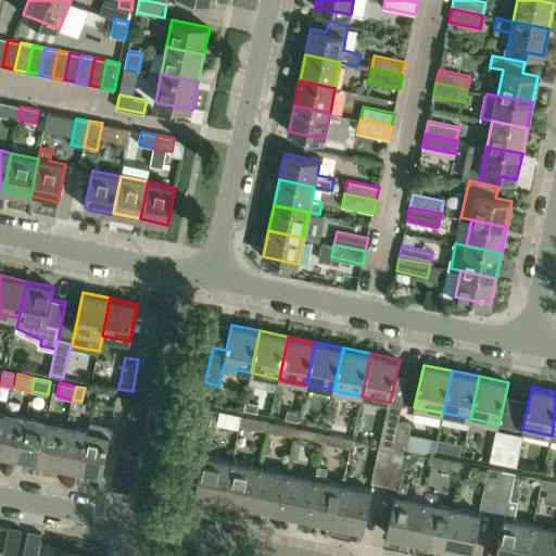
[(89,430),(80,470),(102,475),(108,449),(121,452),(130,397),(117,395),(110,434),(89,430)]
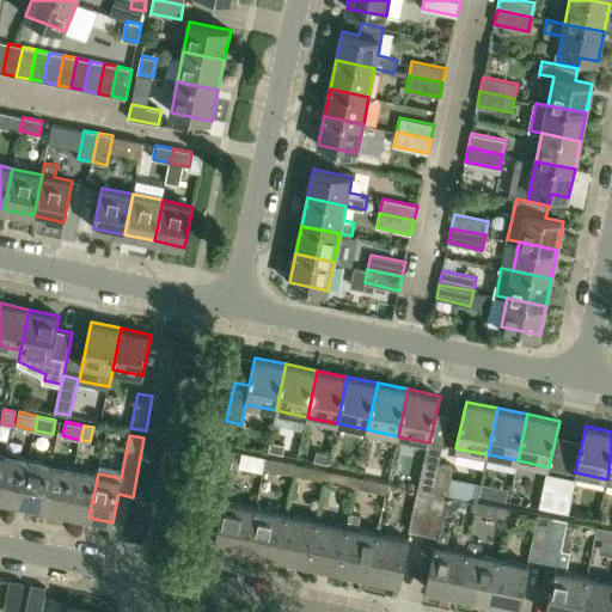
[(270,440),(268,451),(283,453),(285,442),(270,440)]
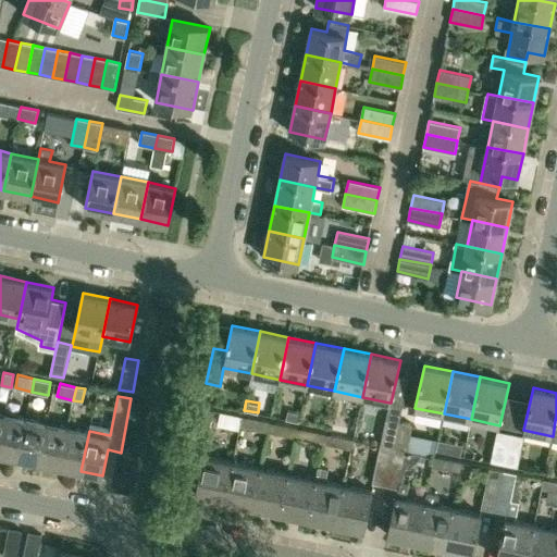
[(214,410),(200,407),(195,436),(208,440),(214,410)]
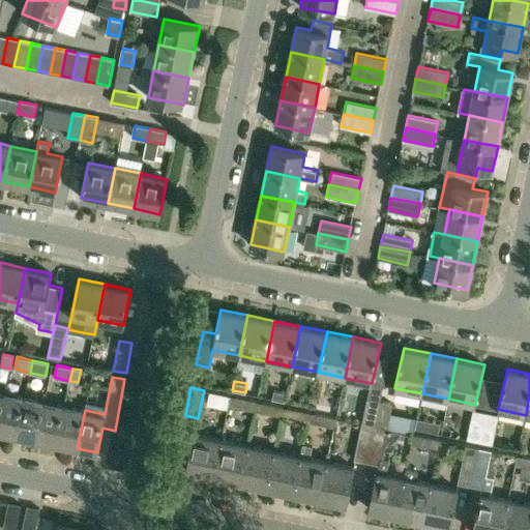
[(273,389),(271,399),(285,401),(287,391),(273,389)]
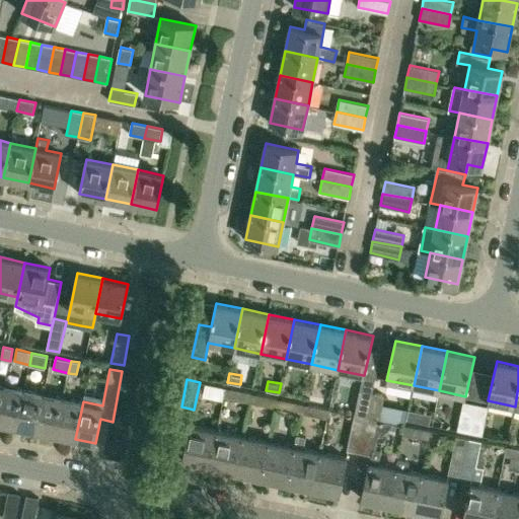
[(16,429),(24,389),(5,384),(0,408),(0,425),(3,426),(4,429),(14,431),(16,429)]
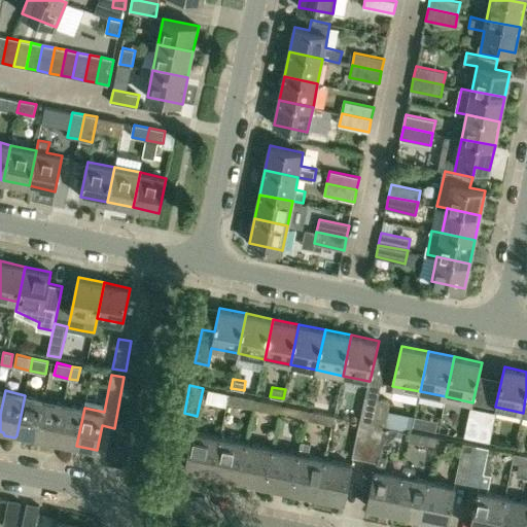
[(37,437),(44,399),(25,395),(16,435),(24,436),(24,434),(37,437)]
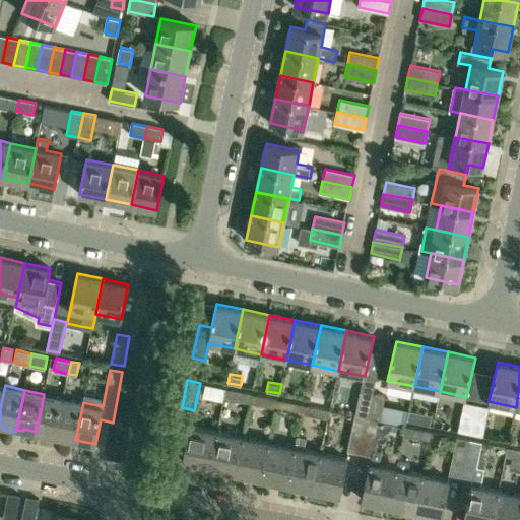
[(233,390),(231,399),(251,403),(253,394),(233,390)]
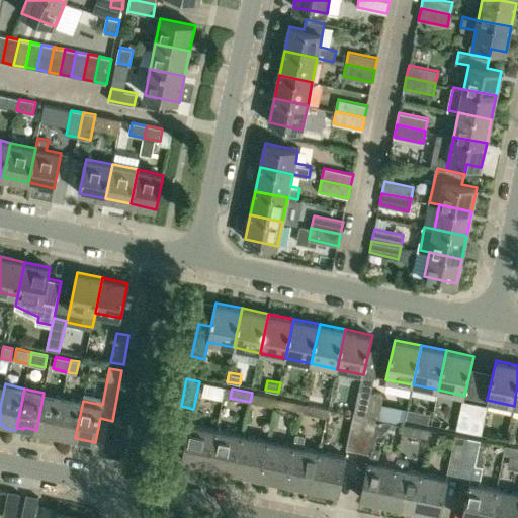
[(366,417),(371,392),(359,389),(353,414),(366,417)]
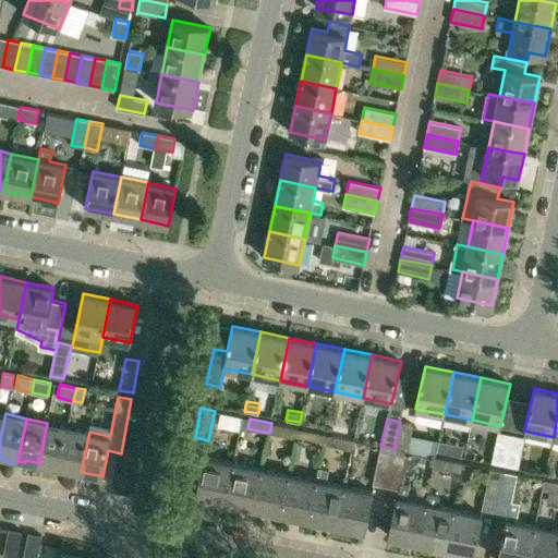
[(395,449),(408,451),(413,425),(400,422),(395,449)]
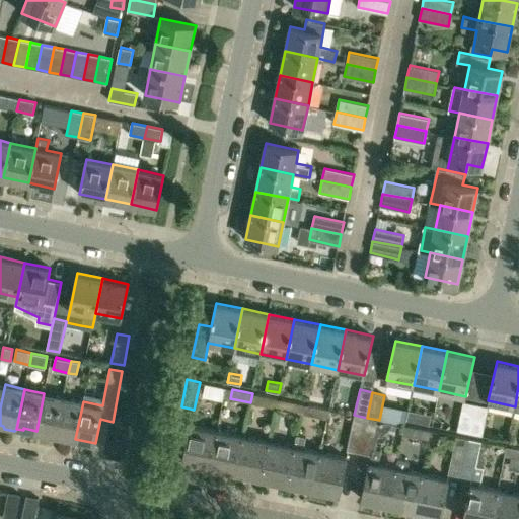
[(56,435),(63,397),(44,393),(36,431),(56,435)]
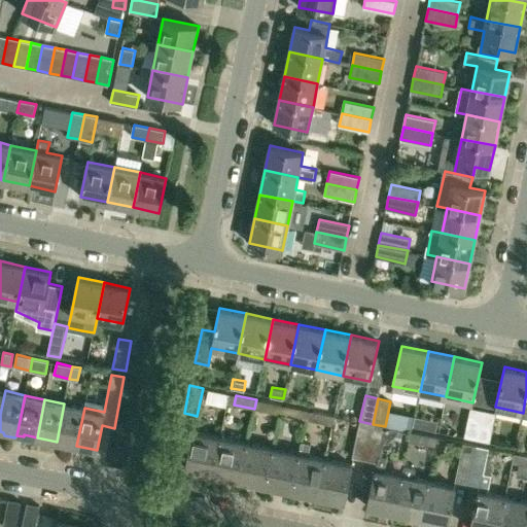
[(261,400),(260,410),(280,414),(282,405),(261,400)]
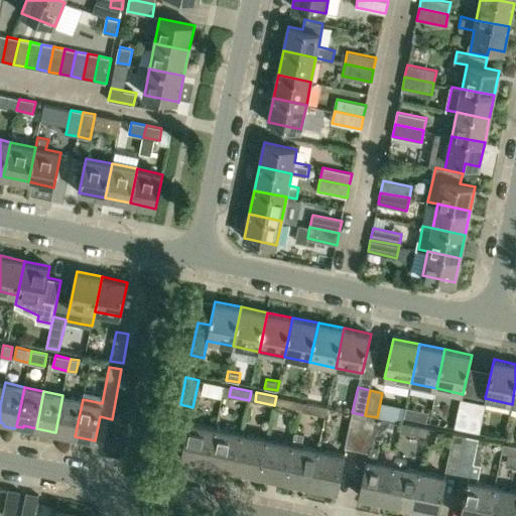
[(62,395),(55,432),(75,436),(83,399),(62,395)]
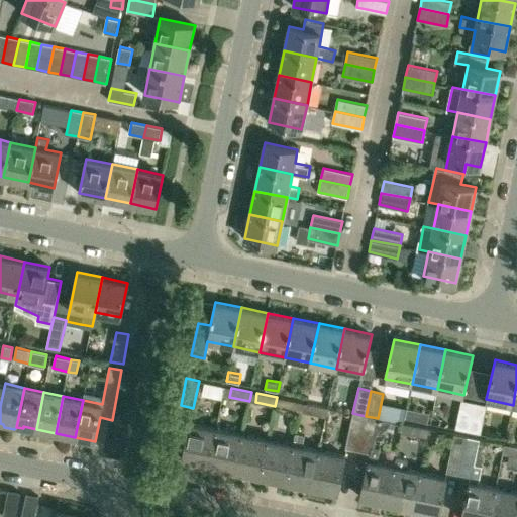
[(283,398),(281,407),(301,411),(302,402),(283,398)]
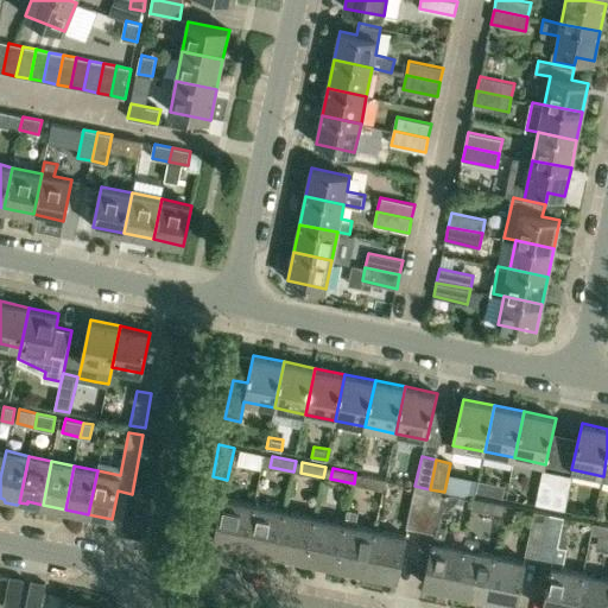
[(550,506),(557,473),(543,469),(536,504),(550,506)]
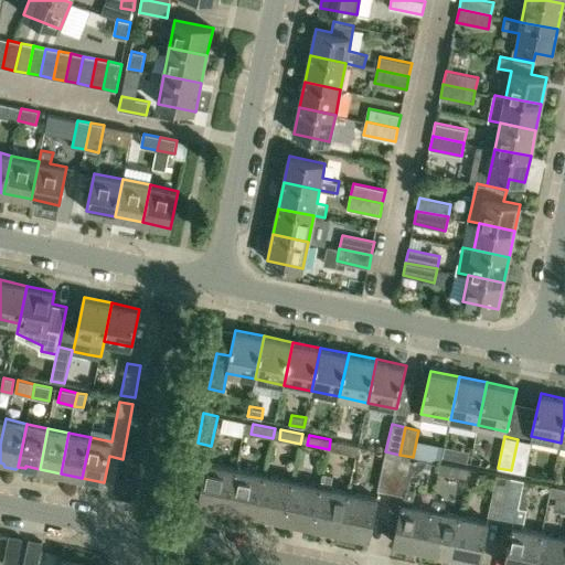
[(518,439),(511,470),(525,473),(532,441),(518,439)]
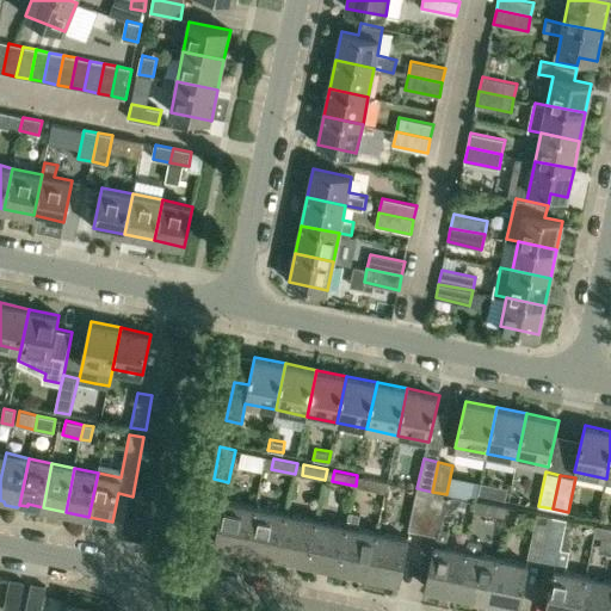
[(364,477),(363,488),(386,493),(388,482),(364,477)]
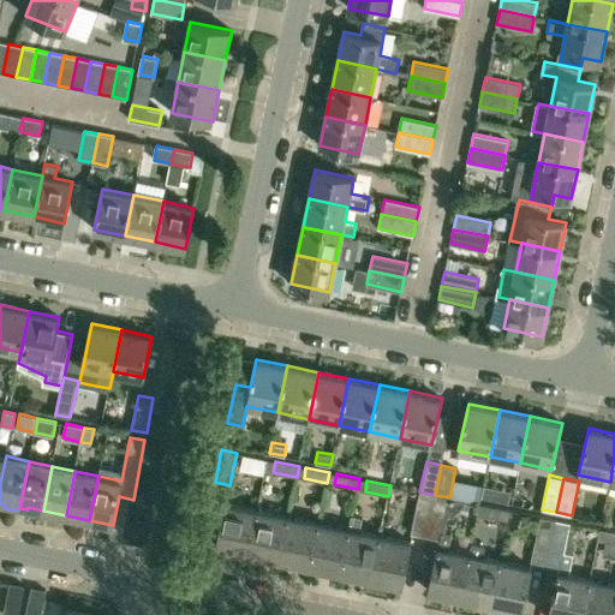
[(427,536),(435,495),(419,491),(411,533),(427,536)]
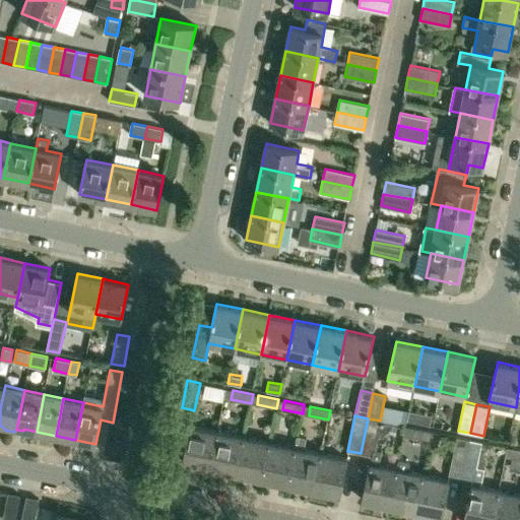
[(373,456),(380,420),(368,418),(361,453),(373,456)]
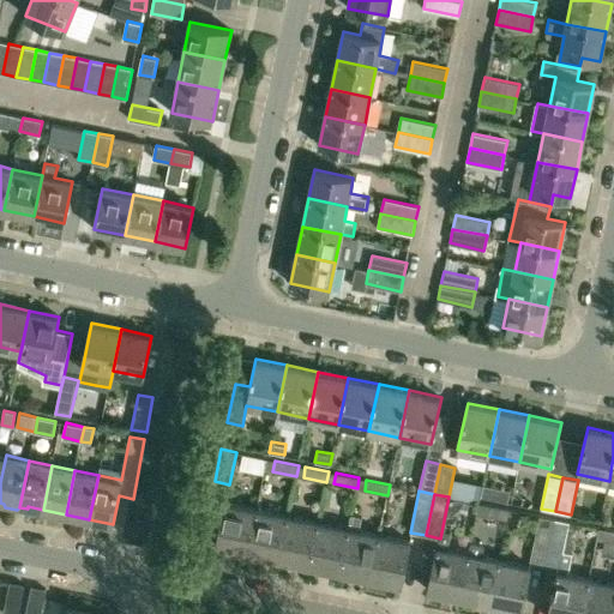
[(248,553),(257,509),(226,503),(216,546),(248,553)]
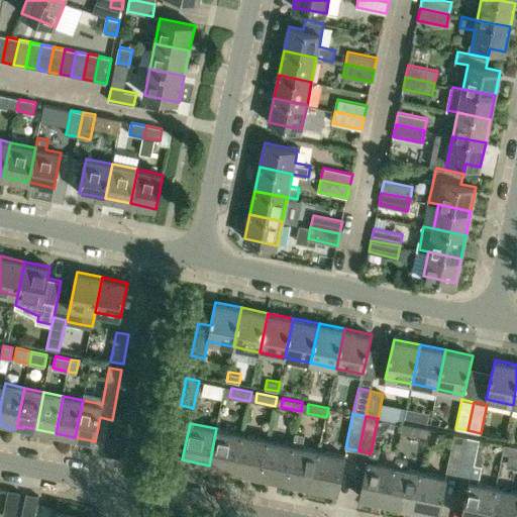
[(410,425),(408,433),(427,437),(429,429),(410,425)]
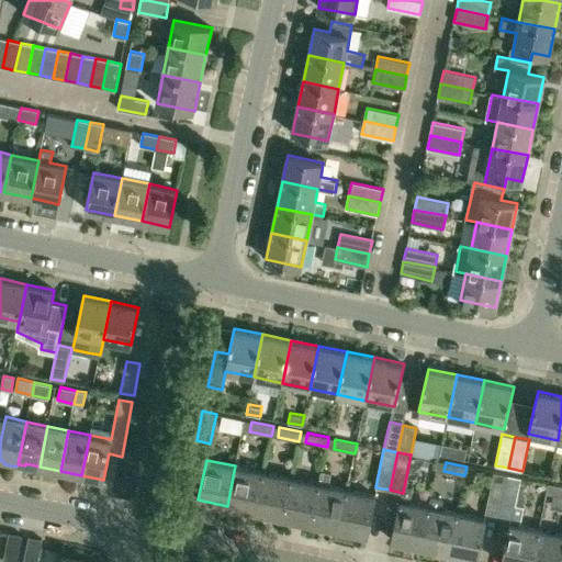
[(255,512),(263,472),(235,465),(227,506),(255,512)]
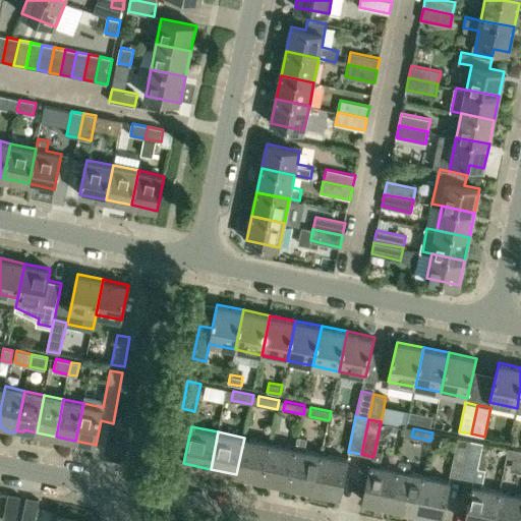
[(263,479),(270,443),(244,438),(236,474),(263,479)]
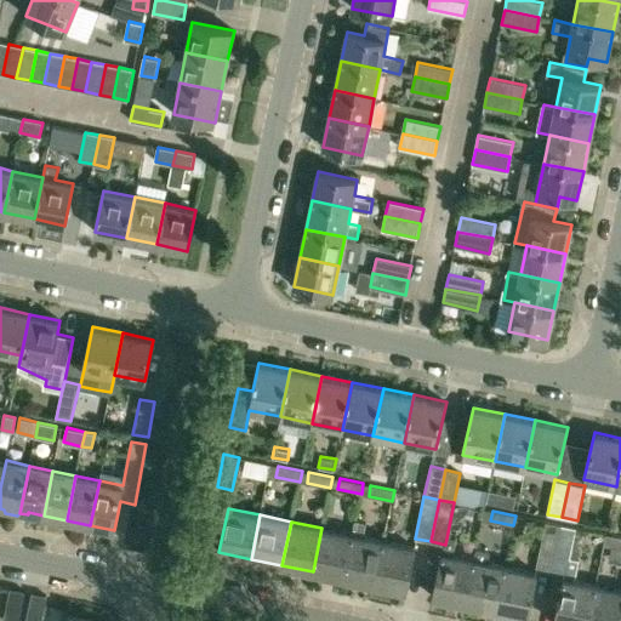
[(374,585),(383,541),(364,536),(366,524),(355,522),(353,534),(343,579),(374,585)]
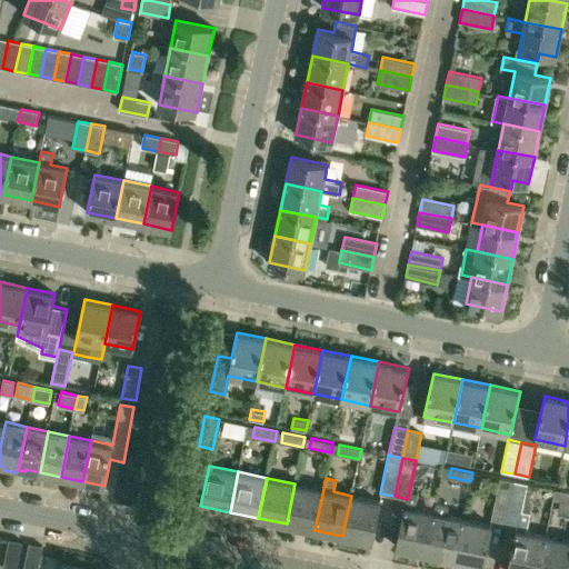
[(508,508),(513,480),(500,478),(495,505),(508,508)]
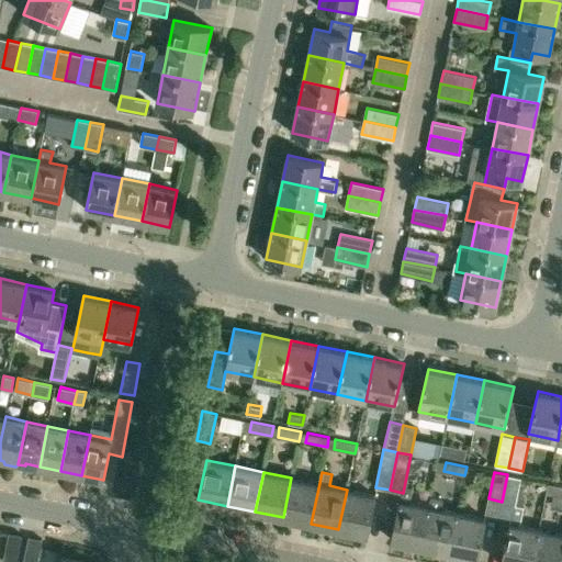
[(526,506),(515,505),(521,478),(507,474),(502,502),(498,516),(512,518),(502,561),(531,561),(539,529),(521,526),(526,506)]
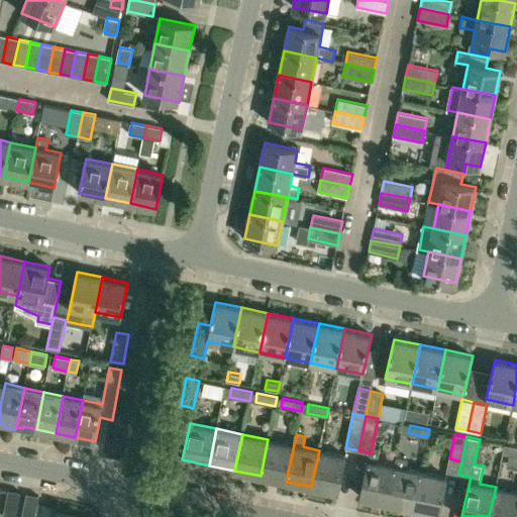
[(286,482),(294,444),(268,439),(261,476),(286,482)]
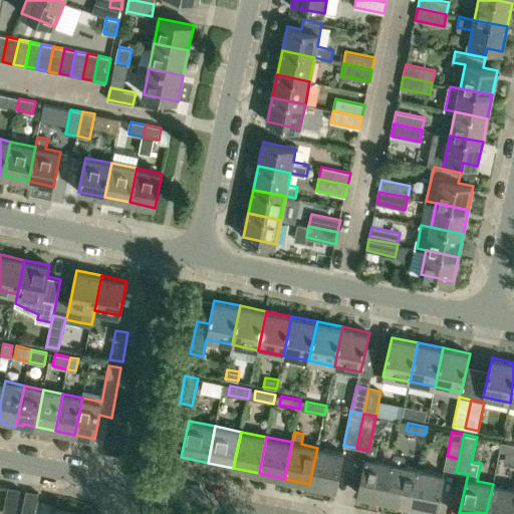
[(393,463),(392,463),(375,460),(378,446),(370,445),(367,458),(365,458),(358,494),(384,500),(393,463)]
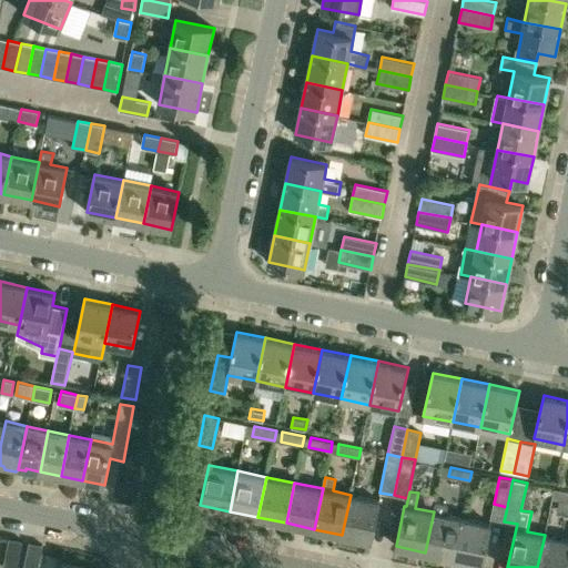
[(351,495),(342,535),(372,540),(379,500),(351,495)]
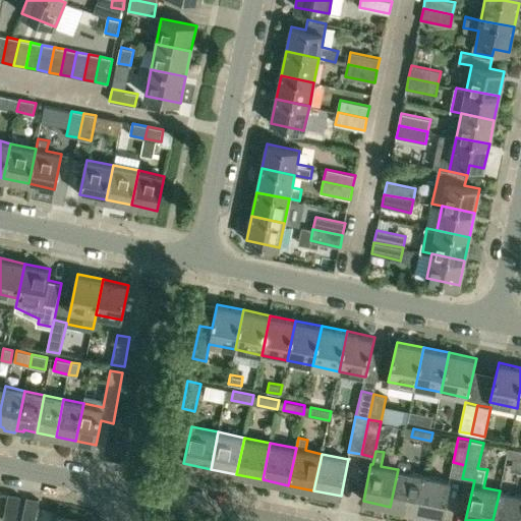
[(423,475),(410,472),(412,462),(400,459),(397,469),(398,469),(390,507),(416,512),(423,475)]
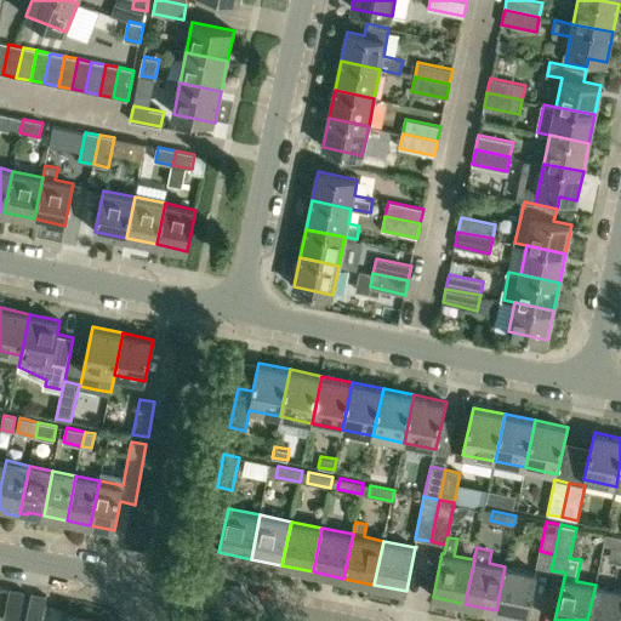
[(505,567),(496,610),(528,616),(536,573),(505,567)]
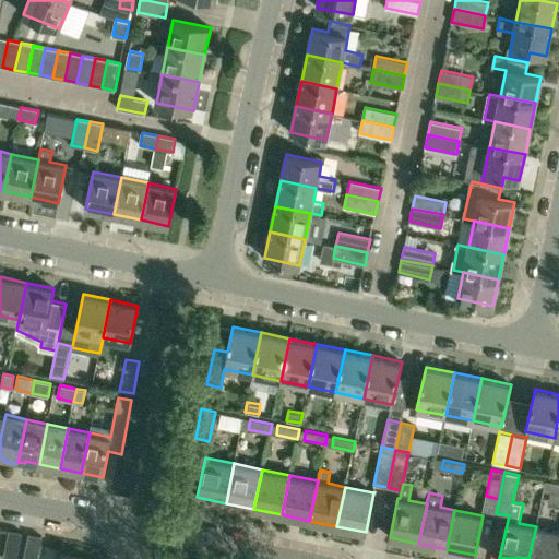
[(558,558),(558,555),(558,531),(536,526),(528,558),(558,558)]
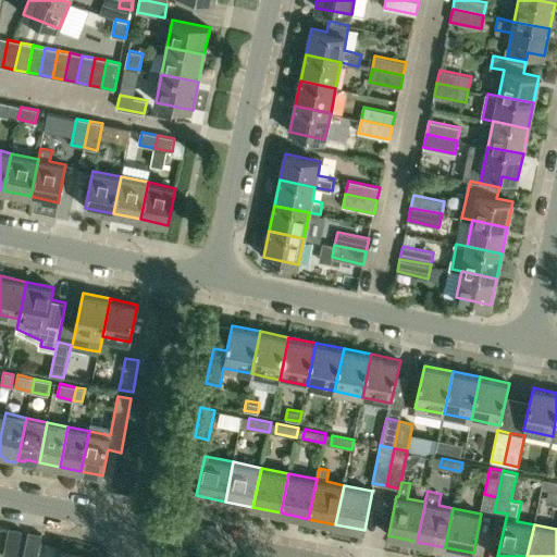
[(16,556),(23,530),(9,527),(3,554),(16,556)]
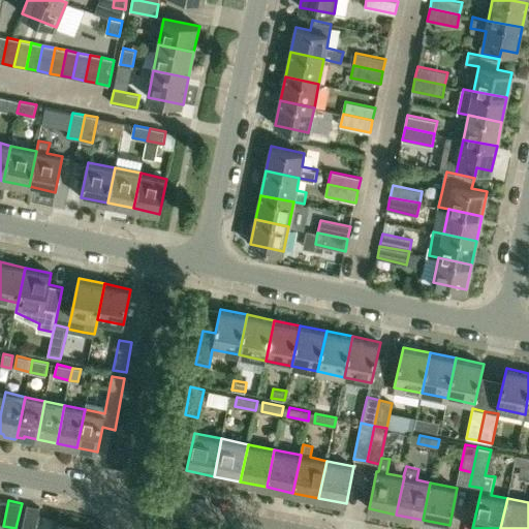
[(35,528),(40,507),(27,504),(22,528),(35,528)]
